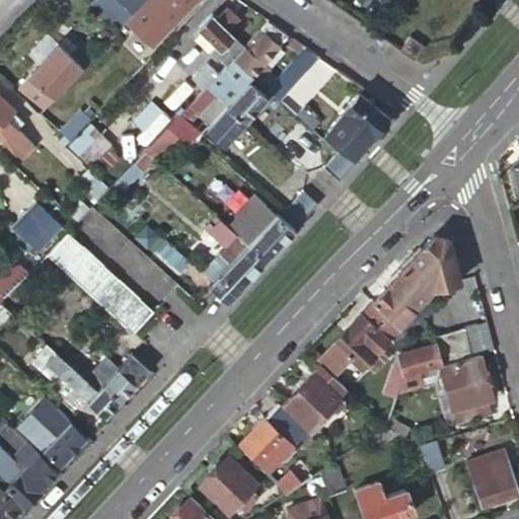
[(90,0),(88,3),(118,30),(125,23),(132,16),(114,0),(90,0)]
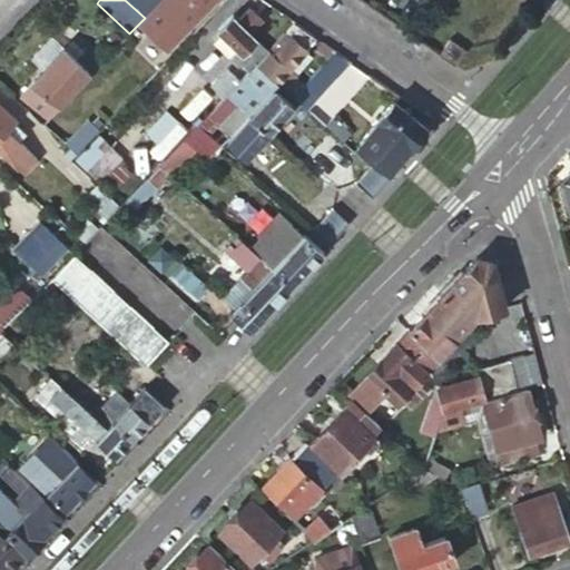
[(125,0),(145,18),(161,0),(125,0)]
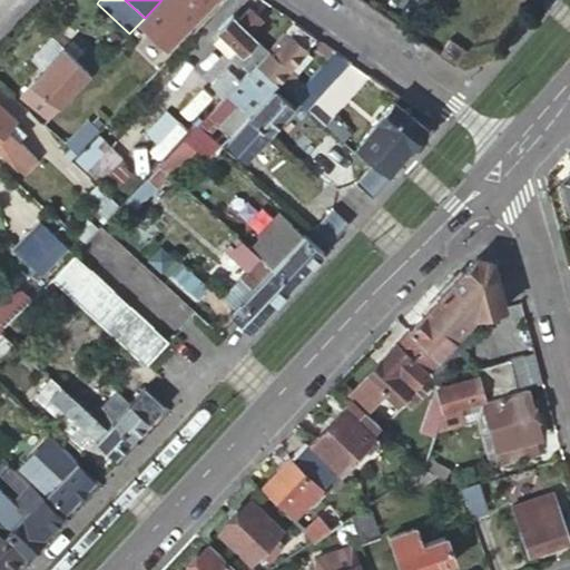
[(215,0),(161,0),(145,18),(137,26),(165,52),(215,0)]
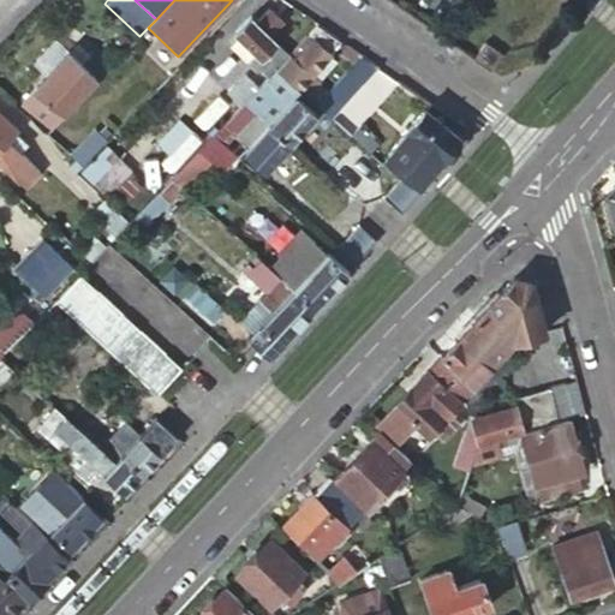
[(274,70),(287,57),(268,39),(281,24),(268,12),(255,27),(250,21),(234,36),(257,57),(249,65),(257,72),(261,69),(268,77),(274,70)]
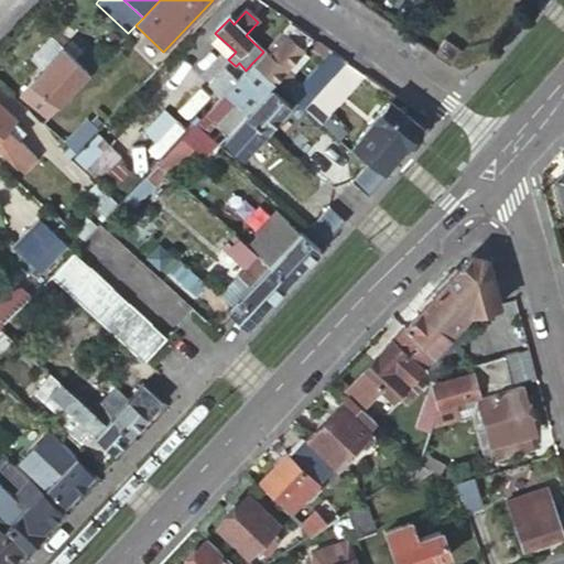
[(311,36),(291,23),(280,35),(285,40),(269,57),(263,52),(251,64),(262,74),(269,79),(296,51),(311,36)]
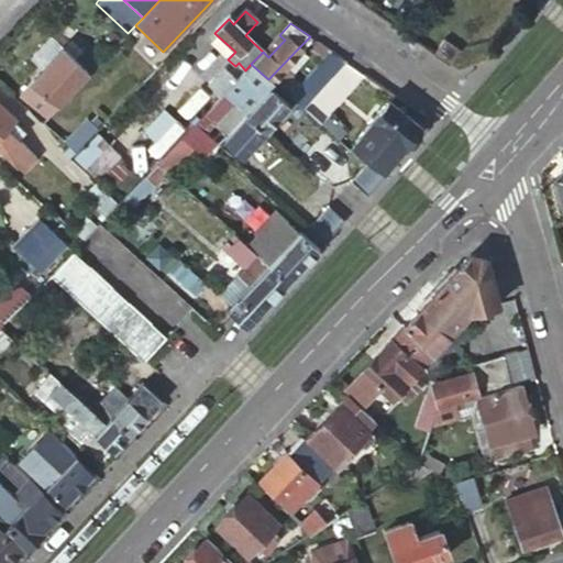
[(448,61),(459,45),(442,34),(434,46),(431,51),(448,61)]
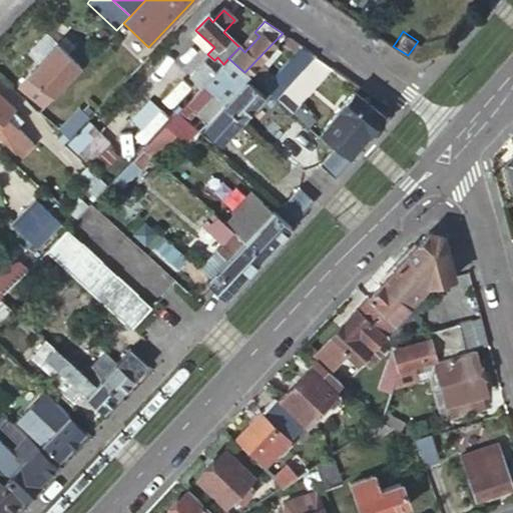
[(254,32),(239,47),(244,52),(260,36),(254,32)]
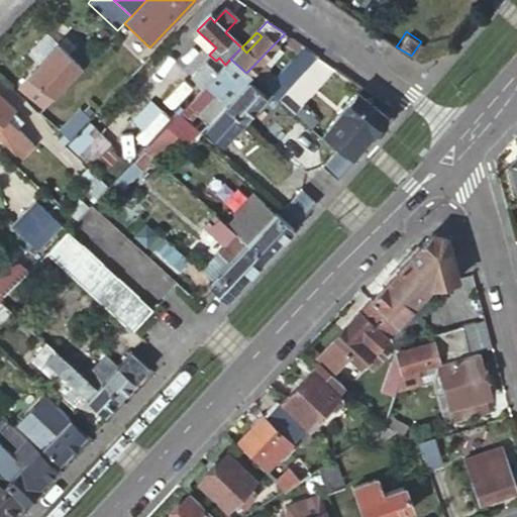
[(17,86),(41,109),(82,68),(71,58),(57,44),(17,86)]
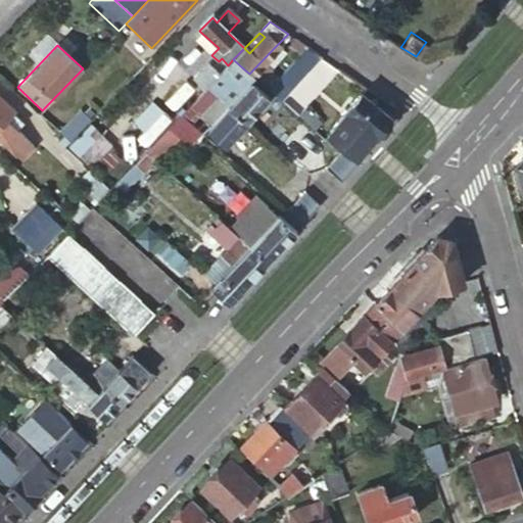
[(320,56),(304,46),(265,88),(278,100),(320,56)]
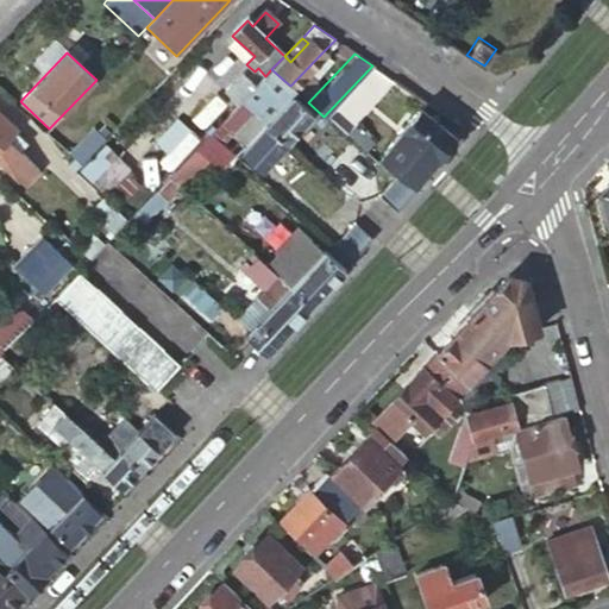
[(327,61),(320,55),(290,86),(297,92),(327,61)]
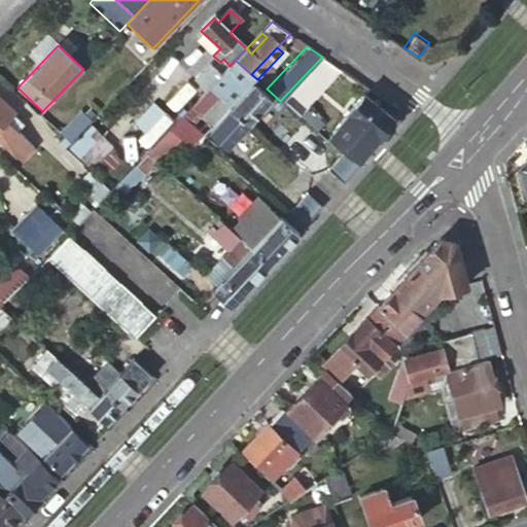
[(72,59),(83,69),(93,59),(81,48),(72,59)]
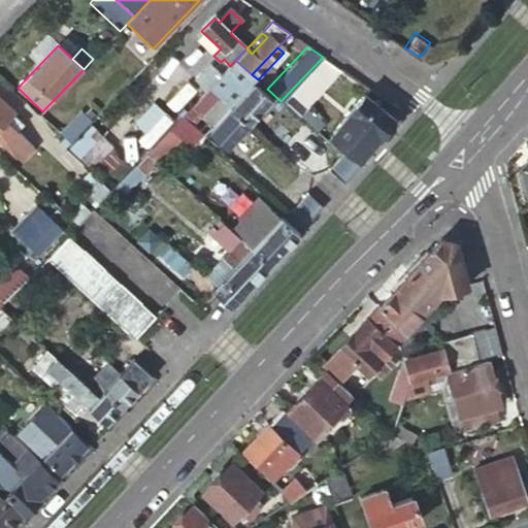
[(245,69),(235,60),(230,66),(221,76),(208,89),(231,108),(249,125),(270,102),(253,85),(244,93),(234,83),(245,69)]
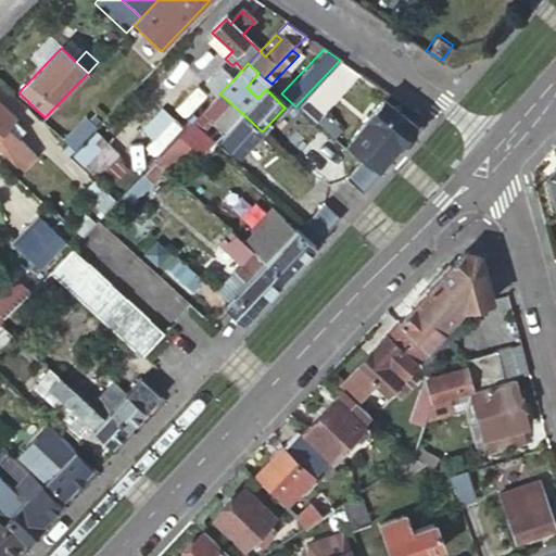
[(215,98),(219,93),(232,80),(222,70),(204,88),(215,98)]
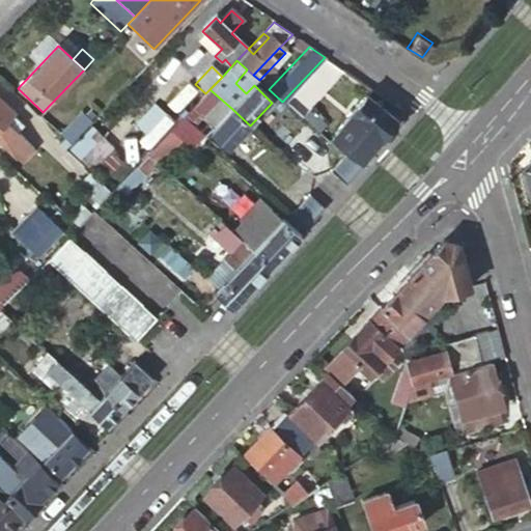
[(182,118),(192,128),(211,109),(218,116),(212,123),(216,127),(232,109),(210,89),(205,93),(182,118)]
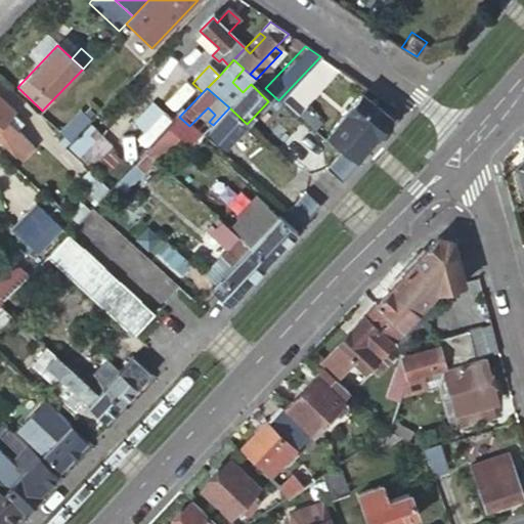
[(323,130),(331,137),(347,151),(352,157),(374,131),(377,134),(388,121),(387,119),(388,117),(361,91),(323,130)]
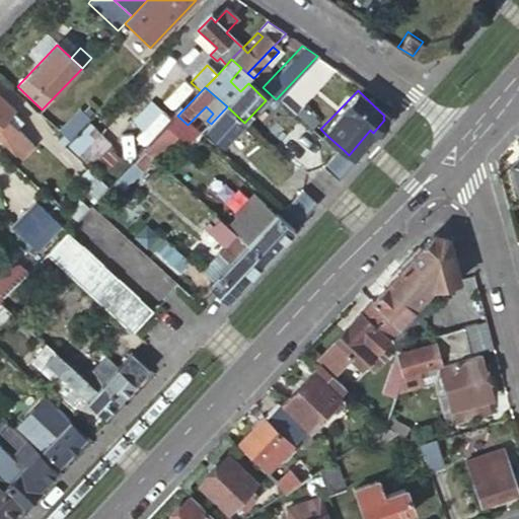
[(3,120),(10,114),(12,110),(0,99),(0,141),(19,159),(30,146),(15,132),(3,120)]
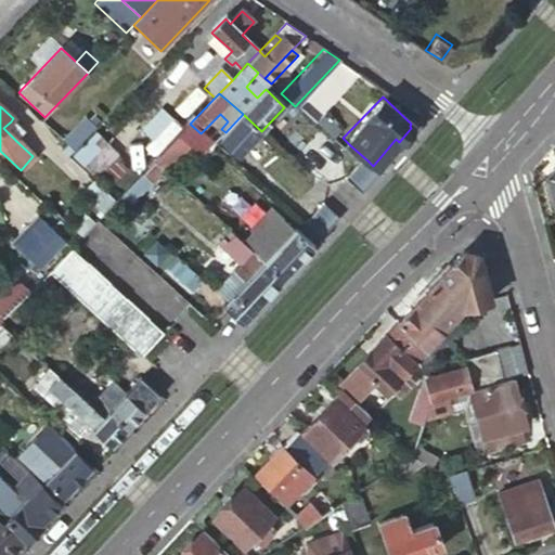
[(237,157),(261,131),(243,114),(226,132),(219,140),(237,157)]
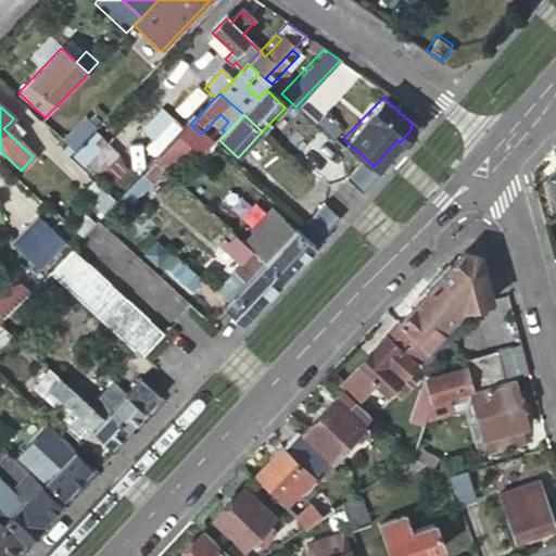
[(23,134),(11,122),(3,128),(16,141),(23,134)]
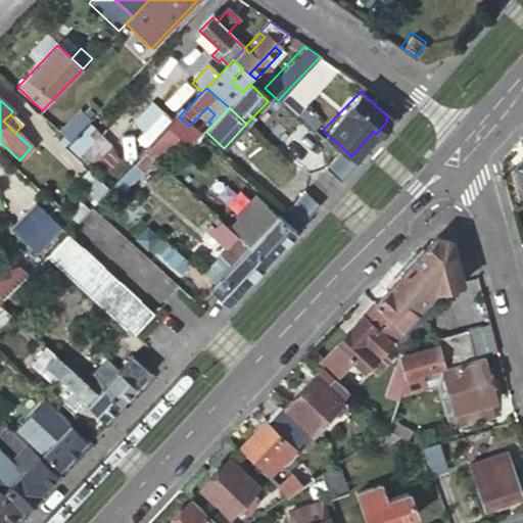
[(188,148),(200,135),(189,126),(179,116),(168,129),(158,138),(169,147),(177,138),(188,148)]
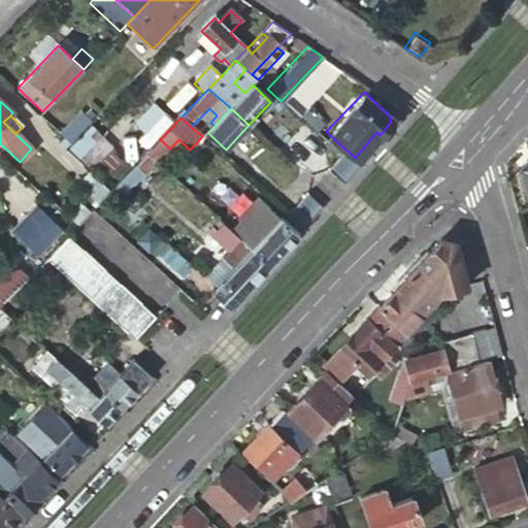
[(109,151),(89,131),(70,151),(91,170),(109,151)]
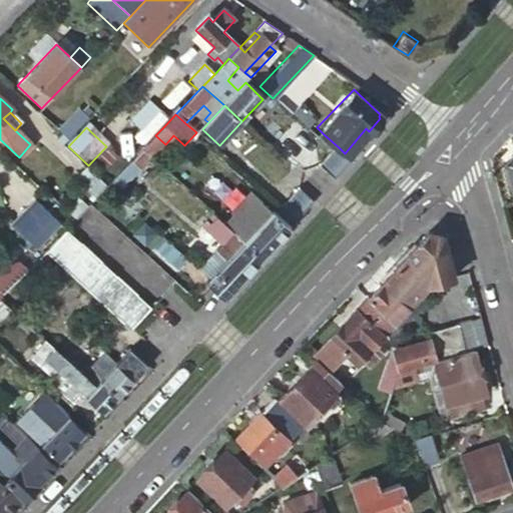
[(155,135),(141,150),(151,159),(165,144),(155,135)]
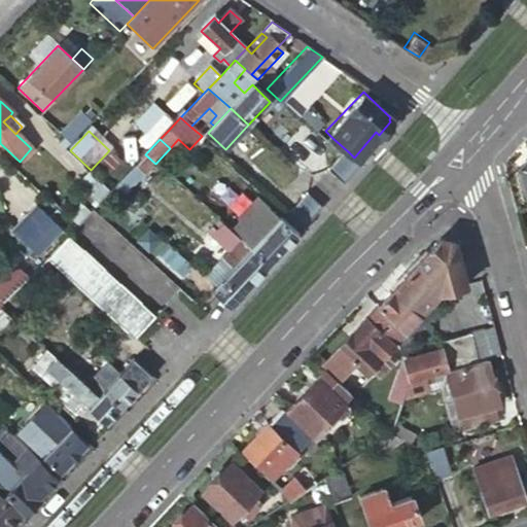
[(364,167),(363,166),(354,157),(349,152),(328,175),(344,189),(364,167)]
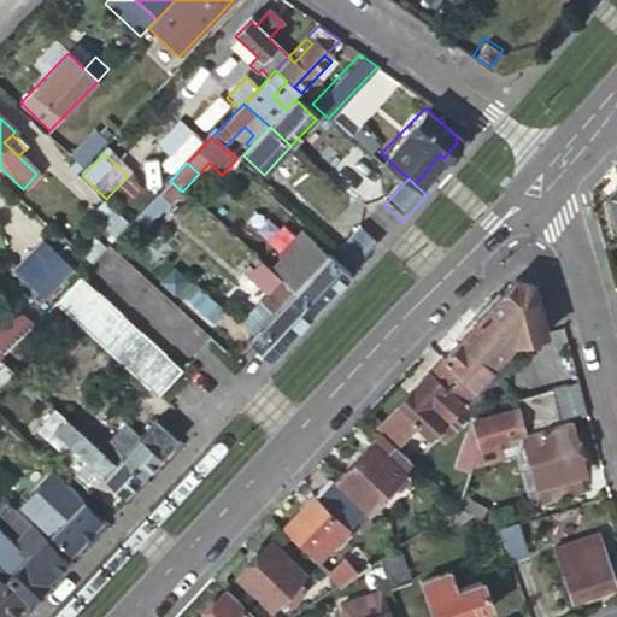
[(158,194),(169,205),(182,192),(170,181),(158,194)]
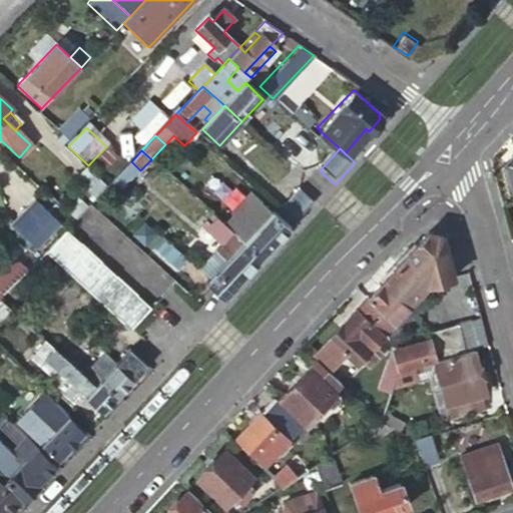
[(131,161),(106,186),(116,195),(140,170),(131,161)]
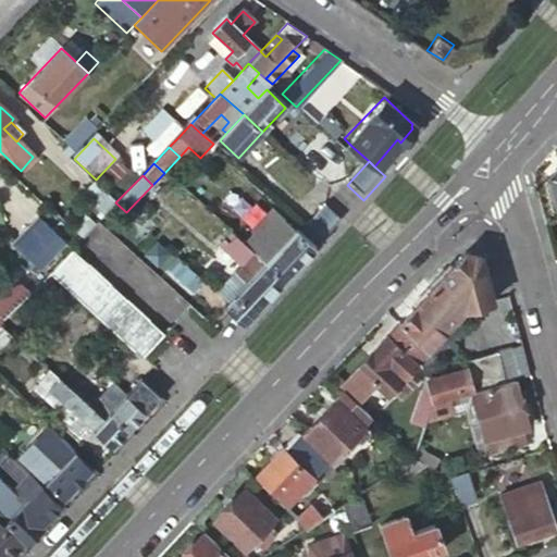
[(115,202),(94,182),(83,194),(104,214),(115,202)]
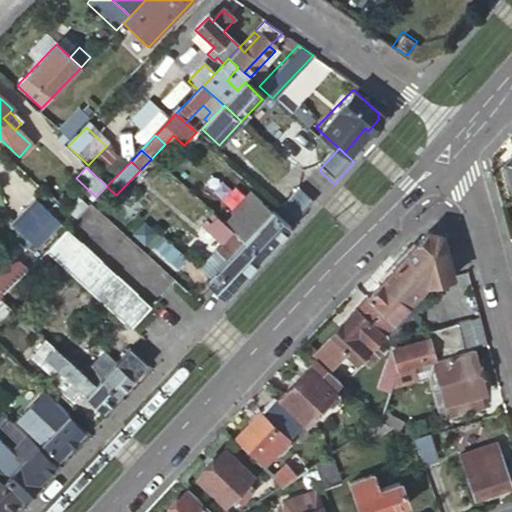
[(283,209),(299,224),(316,205),(300,191),(283,209)]
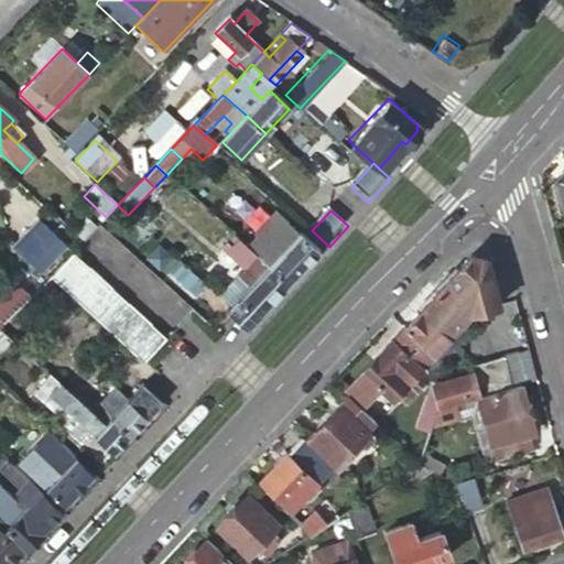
[(248,248),(288,284),(318,250),(297,230),(296,232),(278,216),(248,248)]
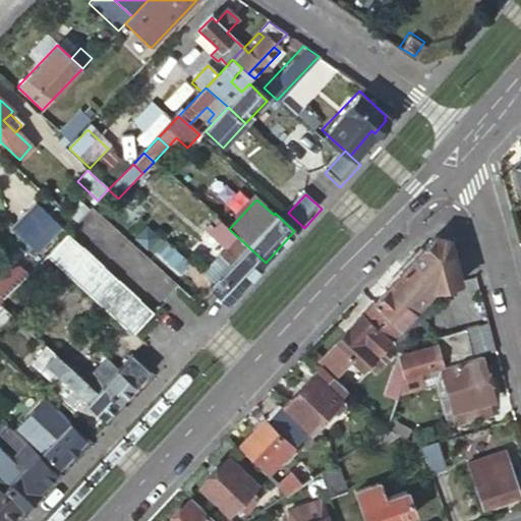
[(36,247),(54,229),(59,224),(35,200),(9,226),(34,249),(36,247)]
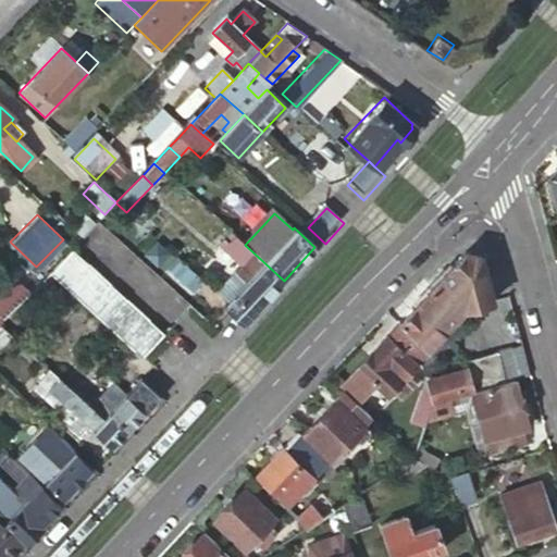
[(324,245),(325,244),(308,227),(306,230),(324,245)]
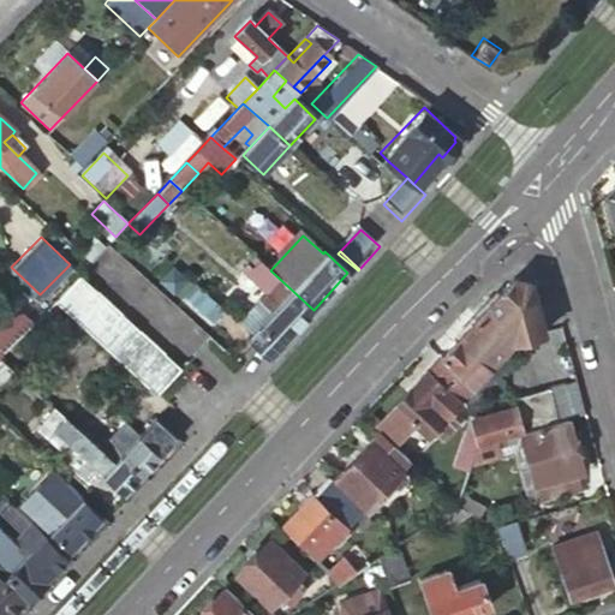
[(249,348),(264,363),(314,310),(270,270),(260,261),(252,269),(248,264),(242,270),(264,291),(231,327),(245,339),(242,342),(249,348)]
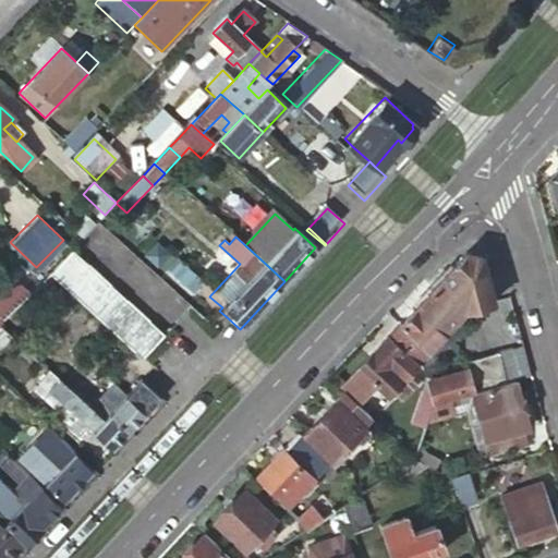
[(48,274),(67,254),(58,245),(38,265),(48,274)]
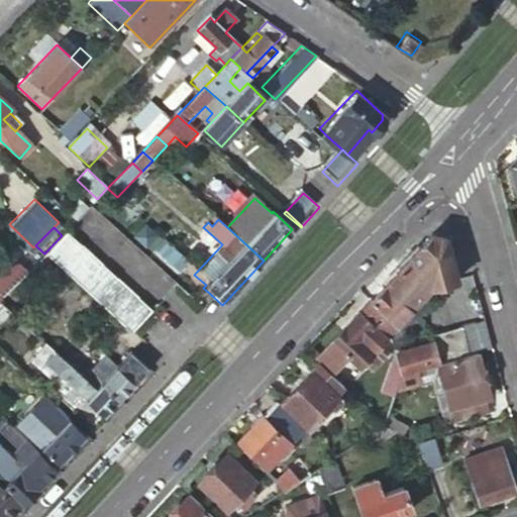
[(433,230),(404,264),(429,287),(431,284),(459,276),(448,234),(433,230)]
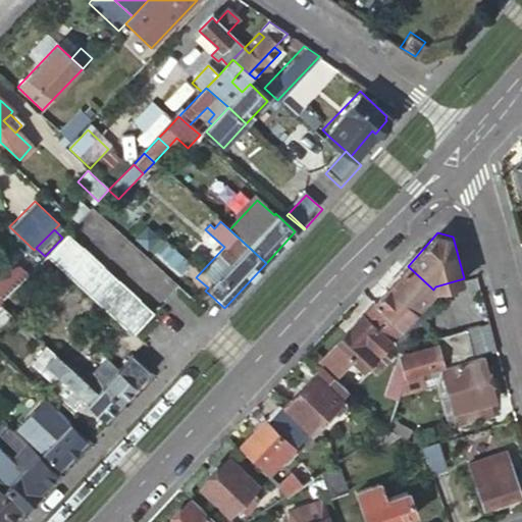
[(153,313),(66,233),(62,238),(45,256),(132,335),(153,313)]
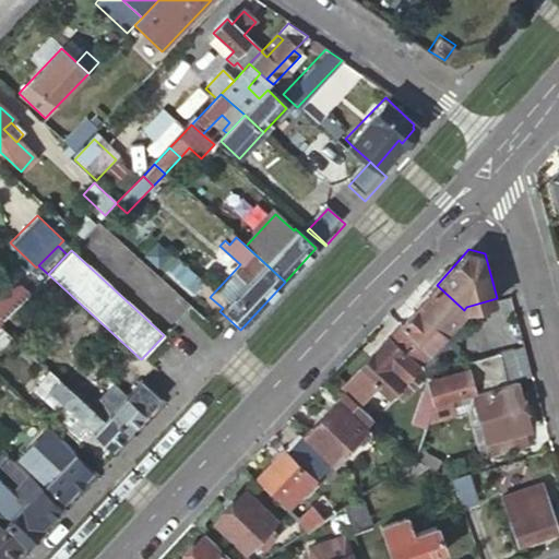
[(180,261),(170,272),(193,293),(204,281),(180,261)]
